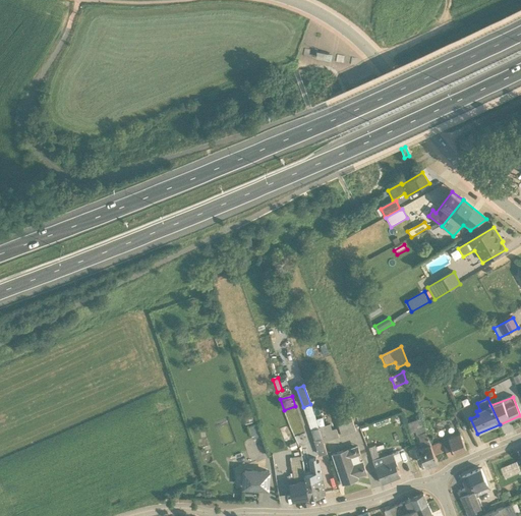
[(319,457),(327,454),(310,405),(310,404),(303,407),(314,441),(319,457)]
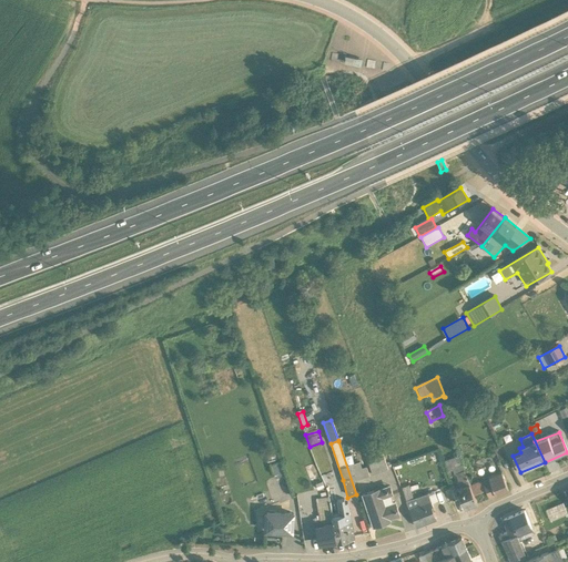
[(500,448),(495,451),(499,461),(505,458),(500,448)]
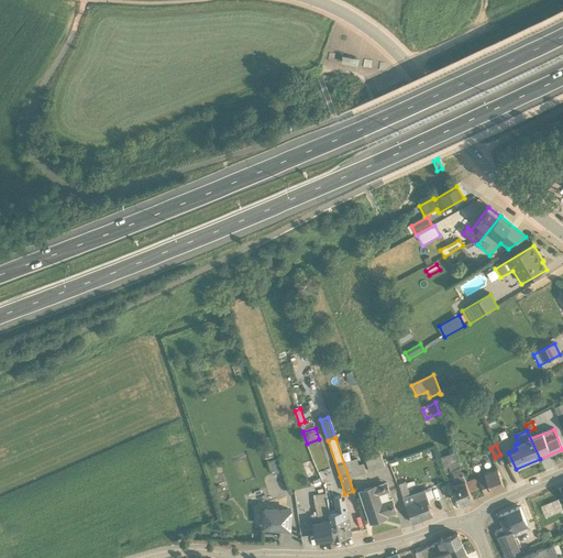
[(273,447),(263,449),(266,460),(271,459),(272,459),(276,458),(273,447)]
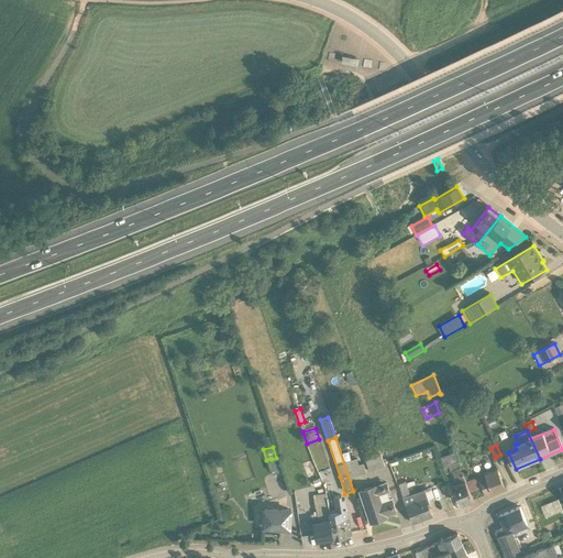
[(363,453),(368,472),(385,467),(378,448),(363,453)]
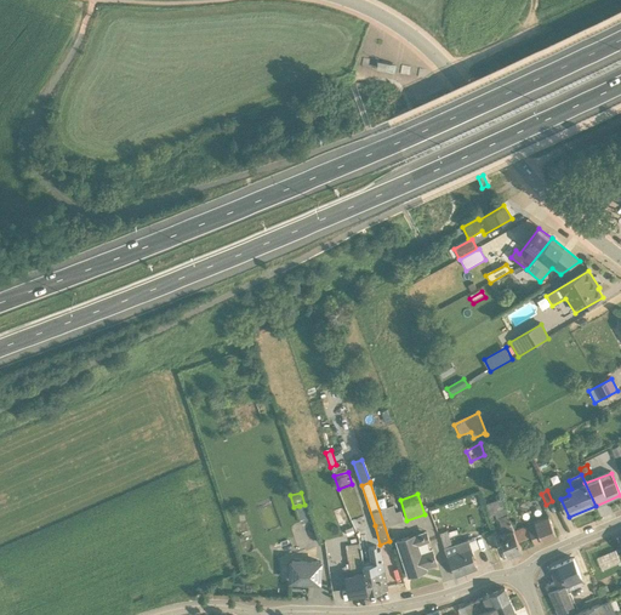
[(503,548),(507,558),(519,553),(522,552),(502,500),(501,500),(485,506),(489,517),(495,516),(496,519),(499,519),(501,527),(499,528),(501,535),(495,537),(501,550),(503,548)]
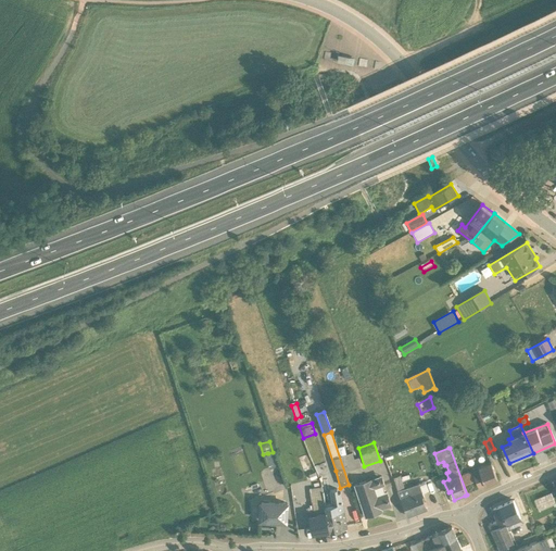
[(274,453),(264,456),(267,466),(268,466),(269,471),(278,467),(274,453)]
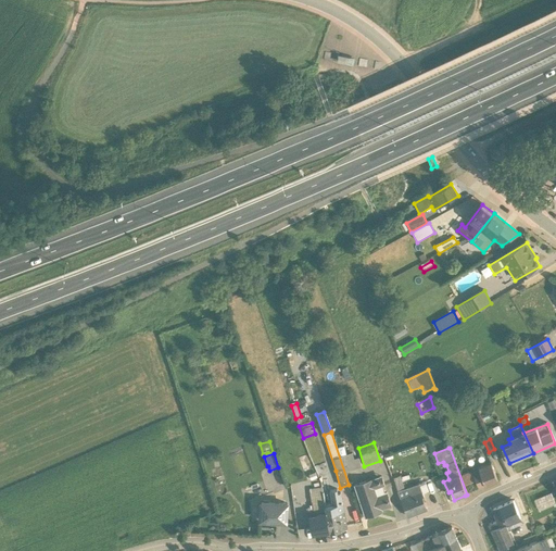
[(352,454),(340,459),(345,473),(362,467),(358,459),(354,460),(352,454)]
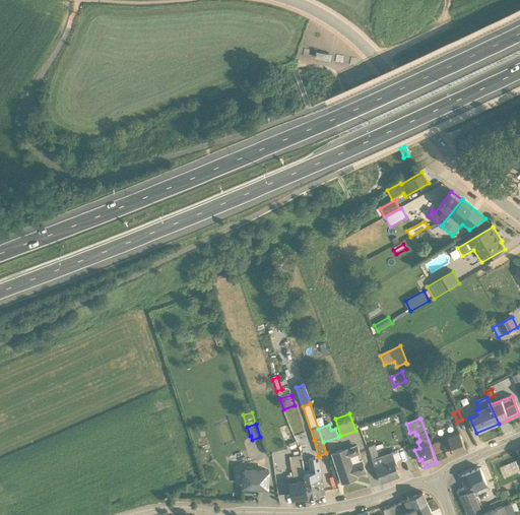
[(448,457),(466,449),(459,433),(441,441),(442,442),(431,446),(434,453),(444,450),(448,457)]
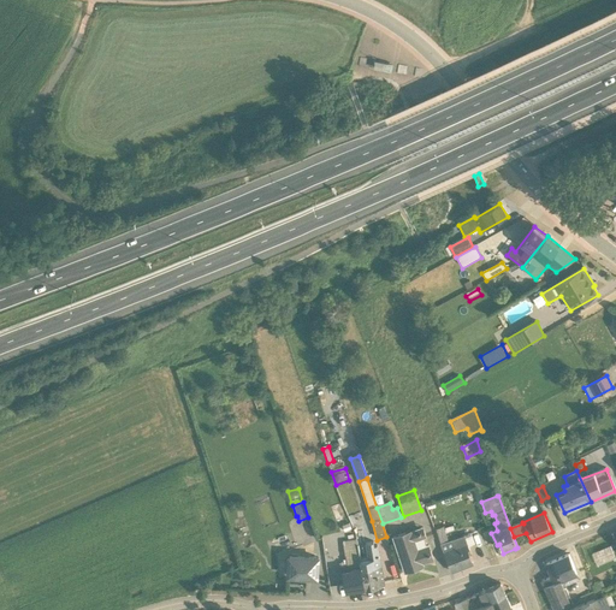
[(425,564),(434,562),(430,545),(428,544),(427,545),(425,539),(427,539),(424,527),(392,537),(404,574),(425,567),(425,564)]
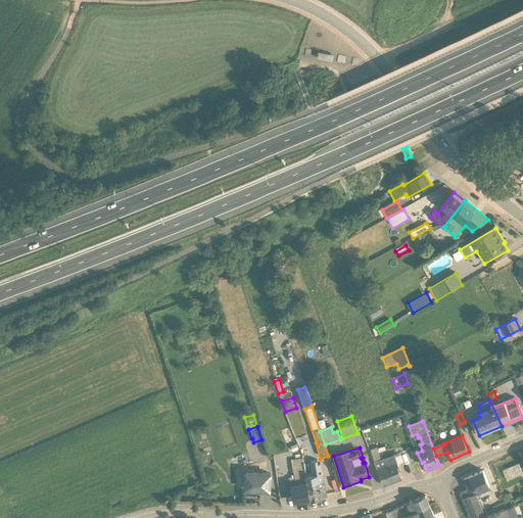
[(371,451),(374,463),(380,460),(377,449),(371,451)]
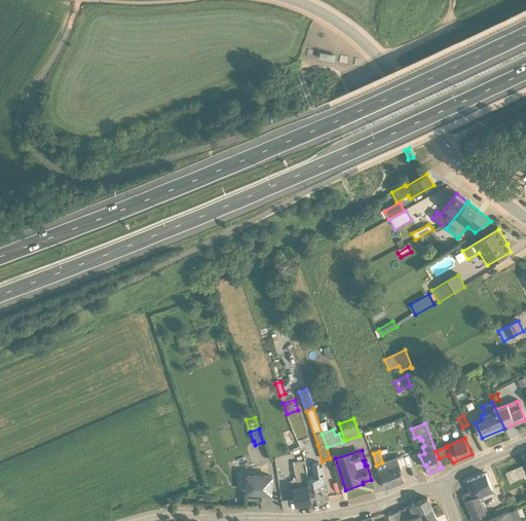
[(405,464),(402,456),(376,466),(385,489),(404,482),(401,475),(402,474),(400,467),(405,464)]
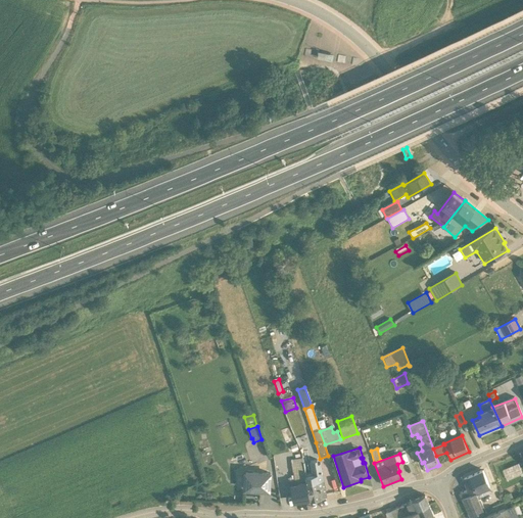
[(290,483),(293,503),(311,501),(303,459),(302,459),(291,461),(293,472),(293,473),(294,475),(291,476),(292,481),(295,480),(295,482),(290,483)]
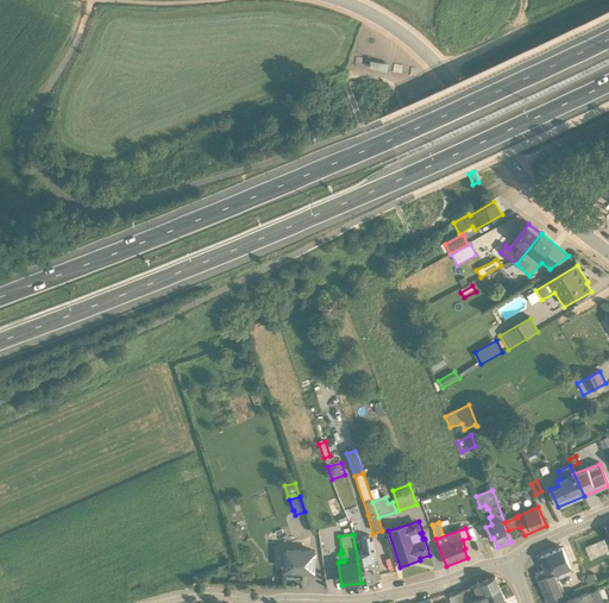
[(371,540),(370,536),(362,538),(364,552),(356,553),(362,583),(381,579),(375,545),(374,545),(374,540),(371,540)]
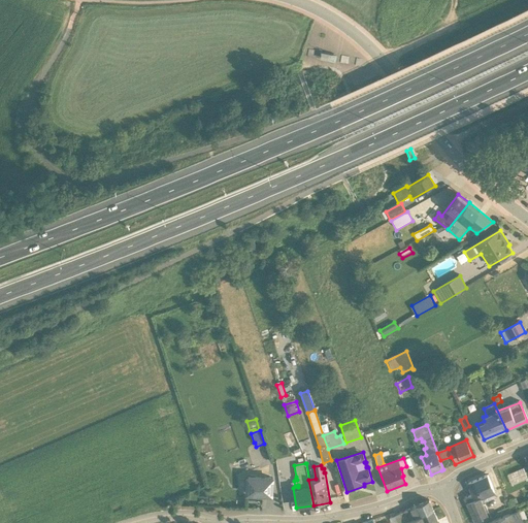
[(523,468),(503,477),(507,487),(527,479),(523,468)]
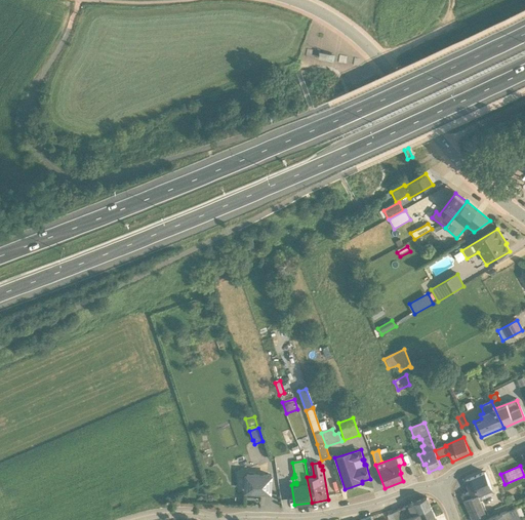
[(492,490),(485,473),(483,474),(465,482),(470,492),(461,496),(472,519),(487,513),(481,501),(493,494),(491,490),(492,490)]
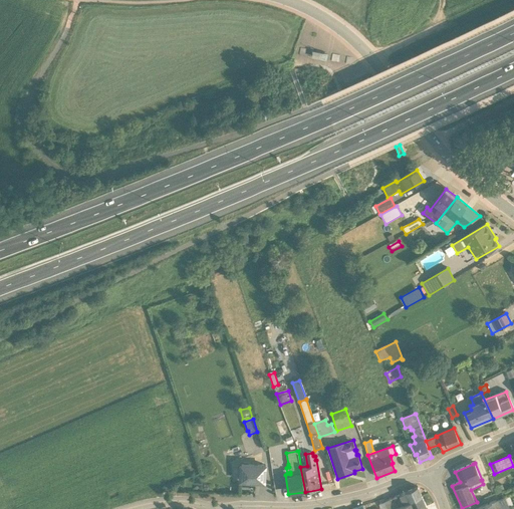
[(266,465),(241,464),(240,484),(265,485),(266,465)]
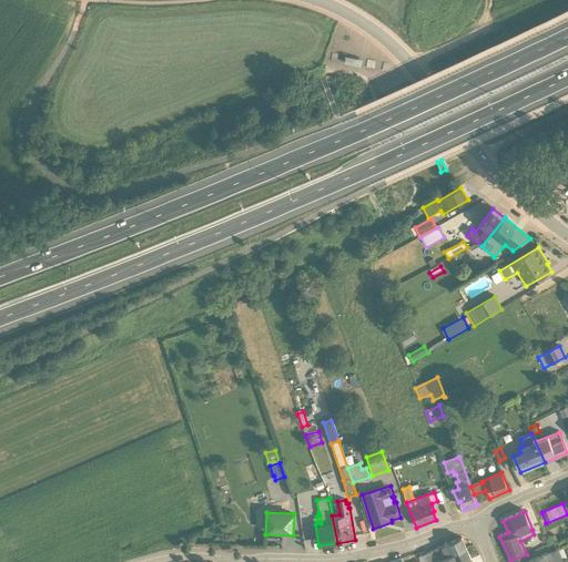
[(548,545),(557,541),(555,537),(546,540),(547,542),(548,545)]
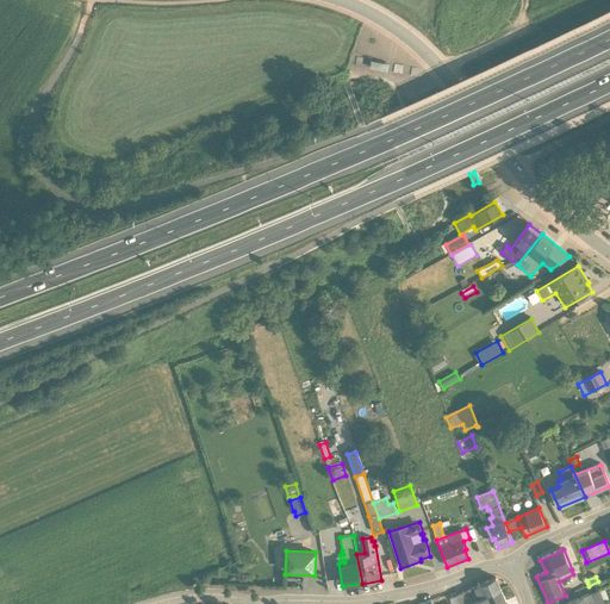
[(496,579),(456,597),(460,603),(470,603),(500,590),(496,579)]
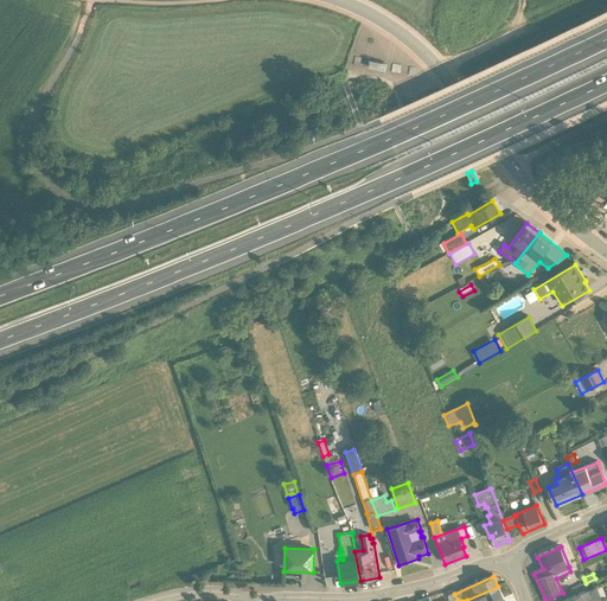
[(504,600),(498,587),(468,600),(504,600)]
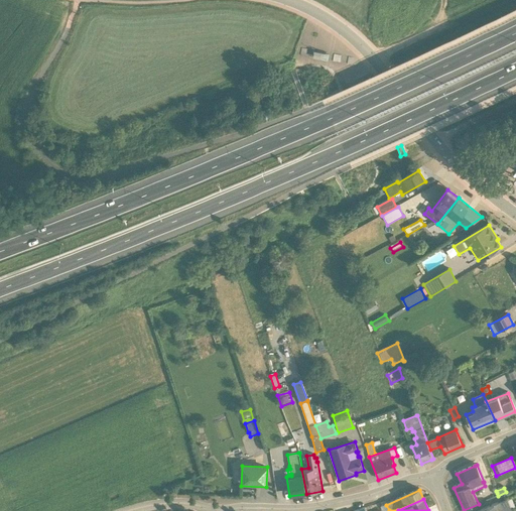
[(506,510),(502,501),(482,510),(506,510)]
